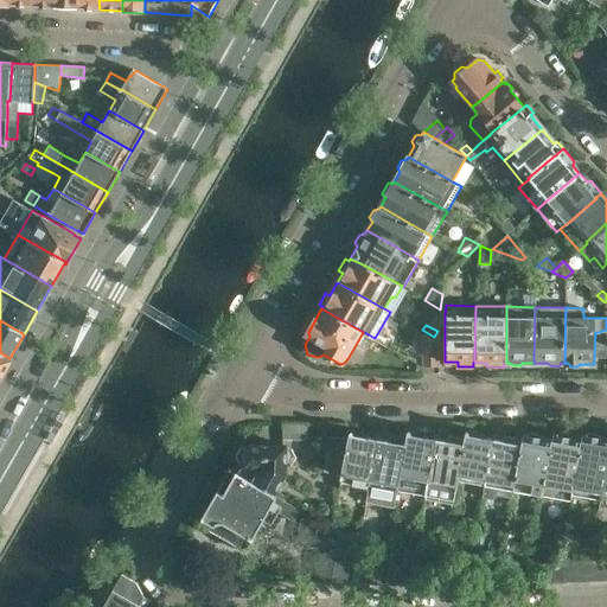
[(422,330),(422,365),(440,366),(440,340),(434,337),(422,330)]
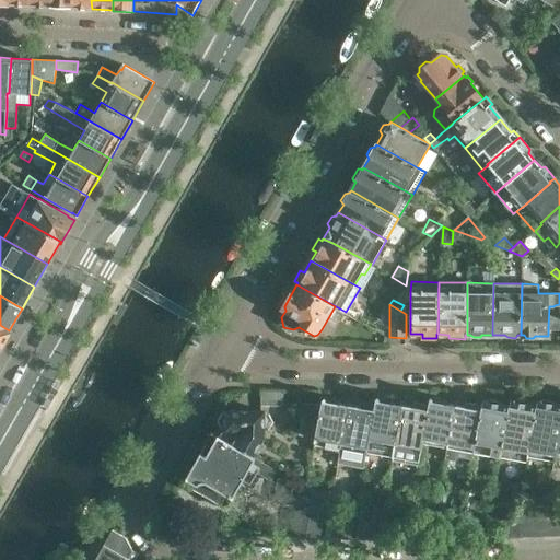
[(0,349),(10,331),(9,330),(0,325),(0,349)]
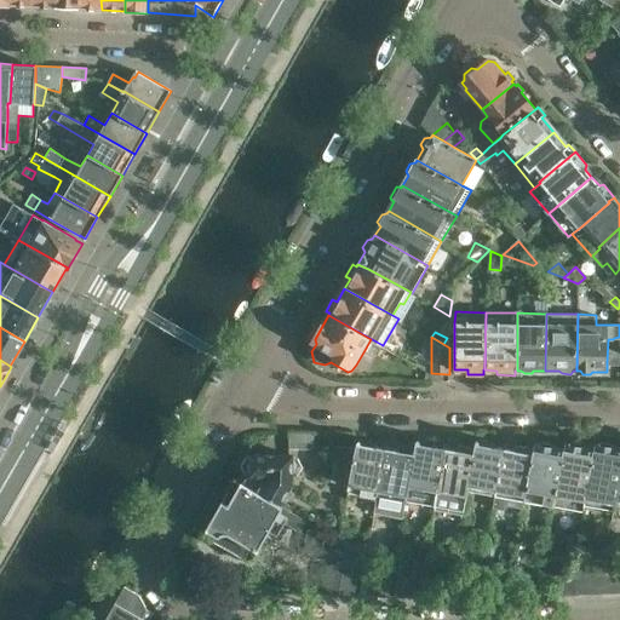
[(293,435),(293,448),(313,448),(313,435),(293,435)]
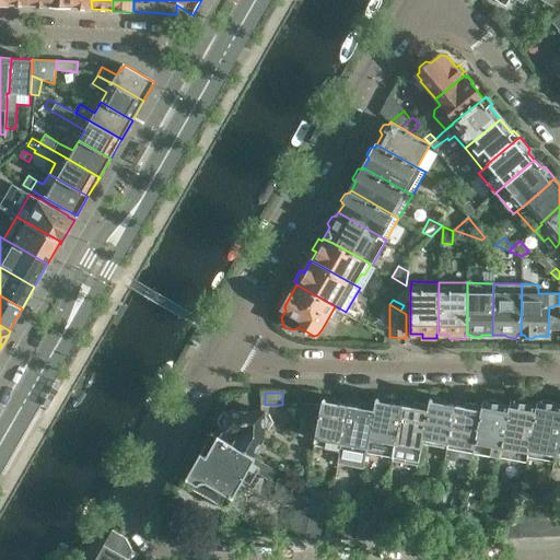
[(315,439),(316,439),(314,444),(339,450),(340,443),(349,405),(340,404),(341,401),(339,399),(331,397),(324,397),(323,398),(319,411),(315,439)]
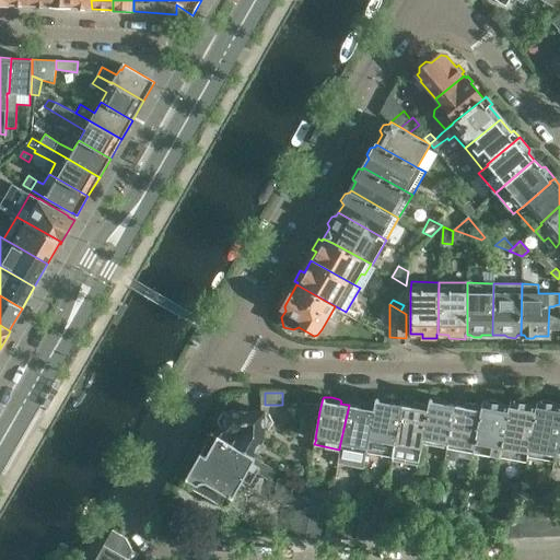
[(365,447),(364,452),(392,457),(401,405),(395,404),(384,397),(376,398),(374,405),(373,405),(365,447)]
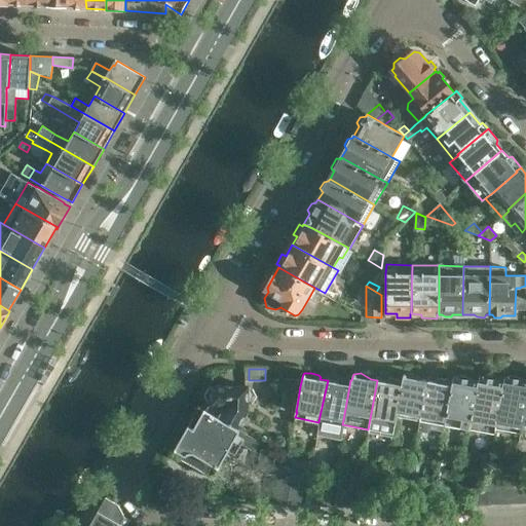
[(403,375),(396,416),(418,420),(426,380),(419,379),(420,376),(413,373),(404,374),(403,375)]
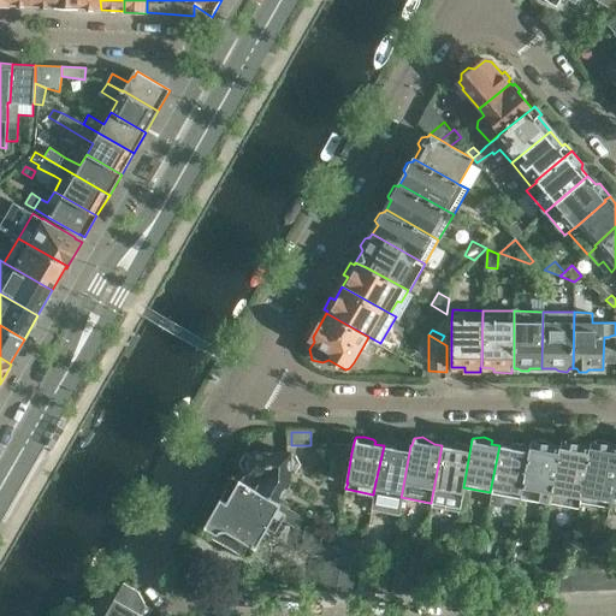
[(442,445),(431,503),(432,503),(431,508),(457,514),(462,493),(463,487),(472,439),(471,445),(457,443),(450,446),(442,445)]
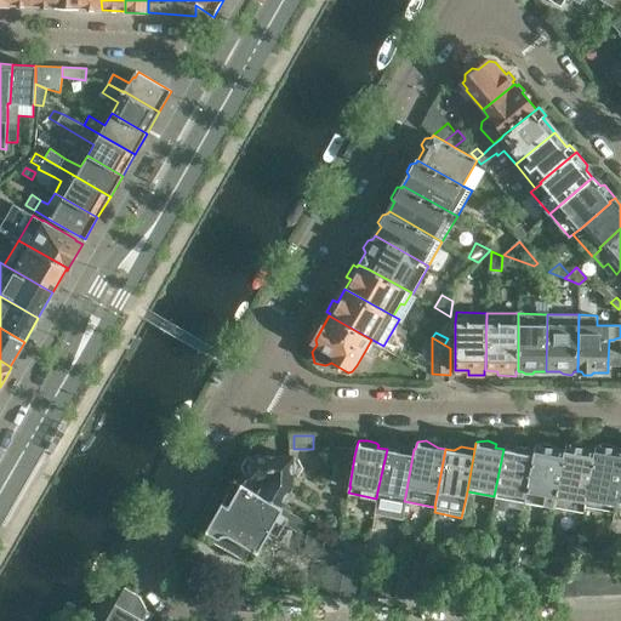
[(528,491),(525,502),(554,507),(557,496),(556,496),(564,451),(556,449),(552,444),(541,443),(534,445),(534,449),(527,491),(528,491)]
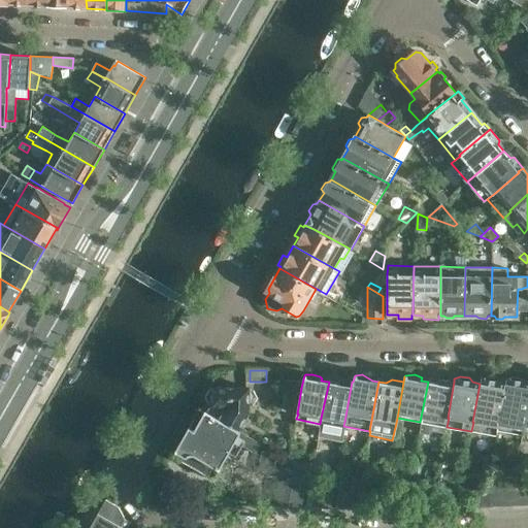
[(473,422),(471,431),(496,436),(497,430),(498,427),(497,427),(505,380),(504,384),(498,383),(495,377),(487,376),(481,380),(480,384),(472,422),(473,422)]
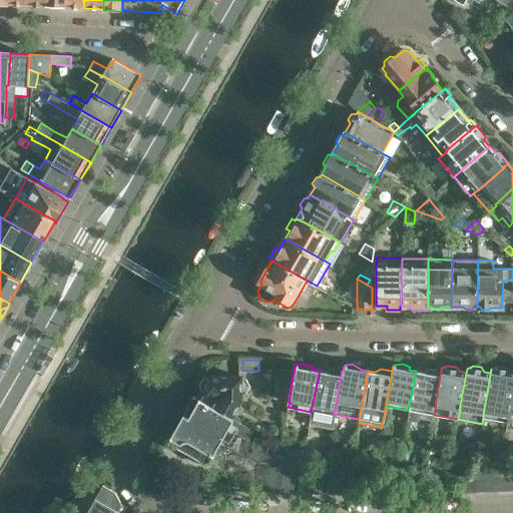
[(491,369),(483,415),(484,415),(483,418),(508,422),(509,417),(508,417),(512,387),(512,372),(508,371),(506,367),(496,366),(491,369)]
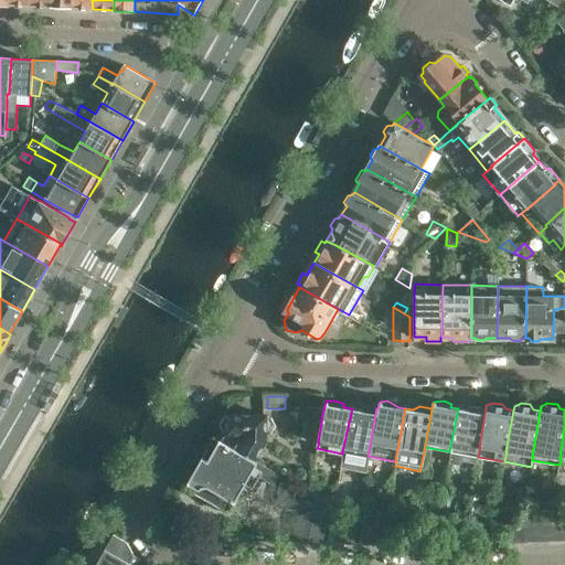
[(352,408),(343,447),(342,454),(366,458),(369,451),(376,408),(363,406),(360,408),(359,409),(352,408)]
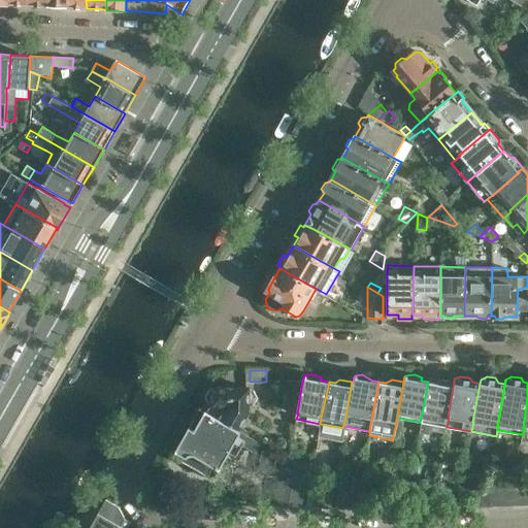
[(428,382),(420,422),(447,427),(449,418),(448,418),(454,382),(441,380),(436,382),(436,383),(428,382)]
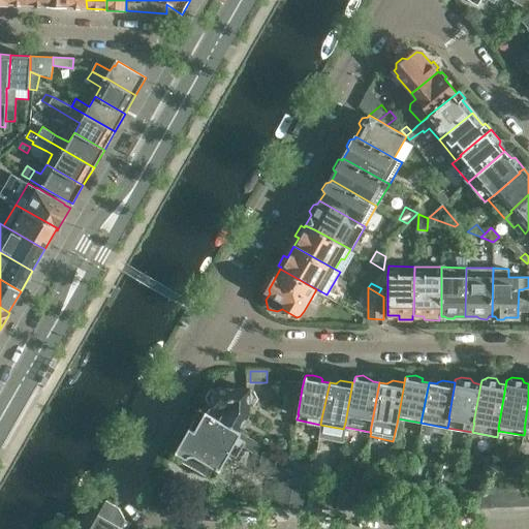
[(298,414),(302,389),(288,385),(283,411),(298,414)]
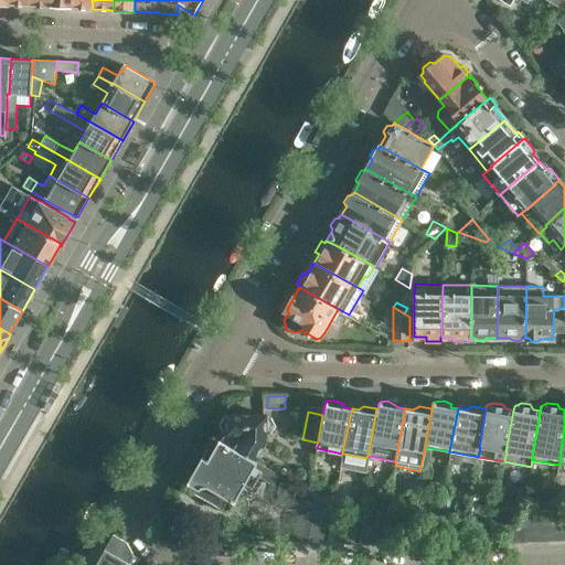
[(225,436),(222,441),(256,461),(267,443),(267,435),(272,434),(276,425),(272,417),(268,416),(268,415),(226,414),(221,424),(225,436)]
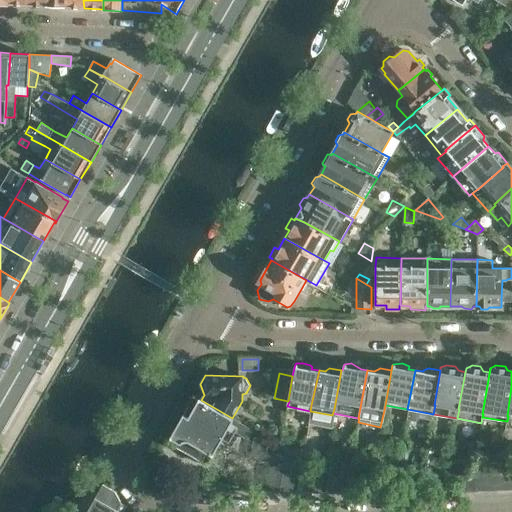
[(232,418),(201,400),(199,399),(188,417),(183,414),(170,436),(180,443),(188,440),(191,442),(186,452),(192,456),(207,465),(212,455),(222,438),(229,442),(235,432),(245,438),(251,429),(233,419),(232,418)]
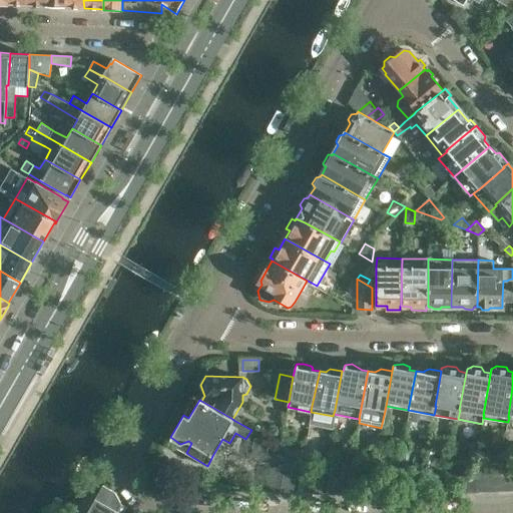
[(466,458),(474,458),(478,437),(471,436),(466,458)]
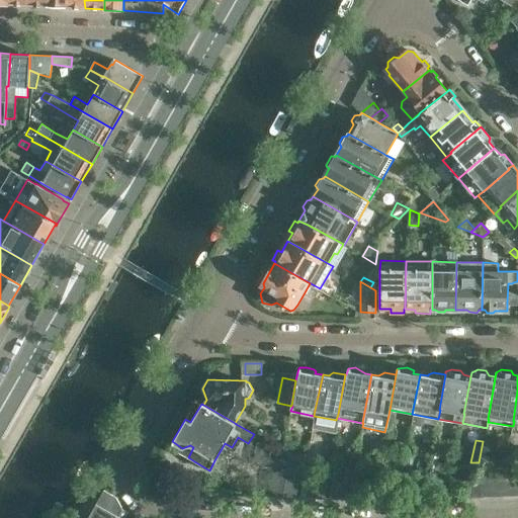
[(263,468),(274,470),(277,449),(267,447),(268,443),(257,441),(253,462),(264,464),(263,468)]
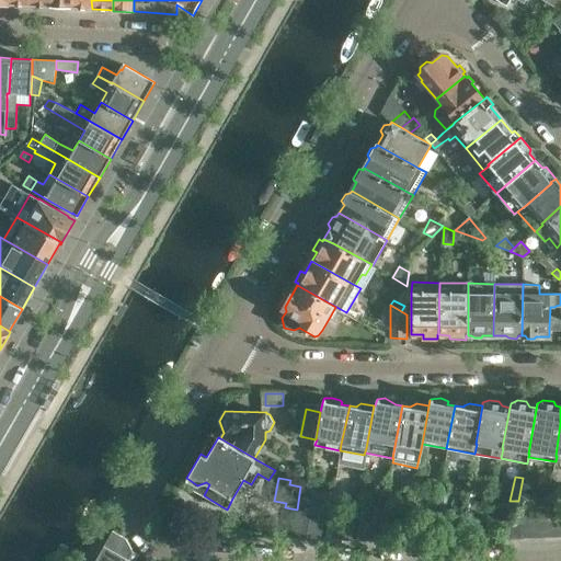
[(297,510),(292,537),(306,538),(307,537),(315,491),(315,489),(300,487),(297,510)]
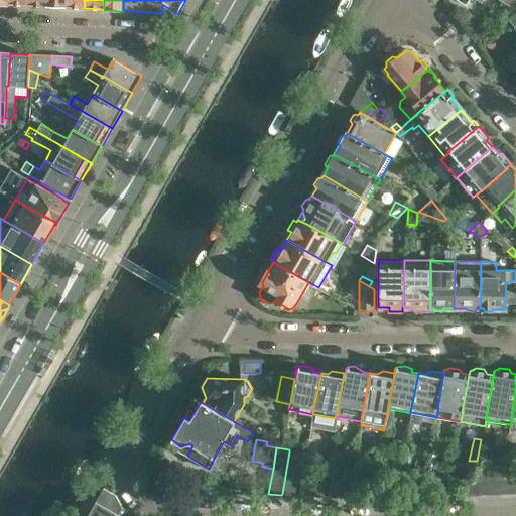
[(289,452),(282,494),(295,496),(302,456),(289,452)]
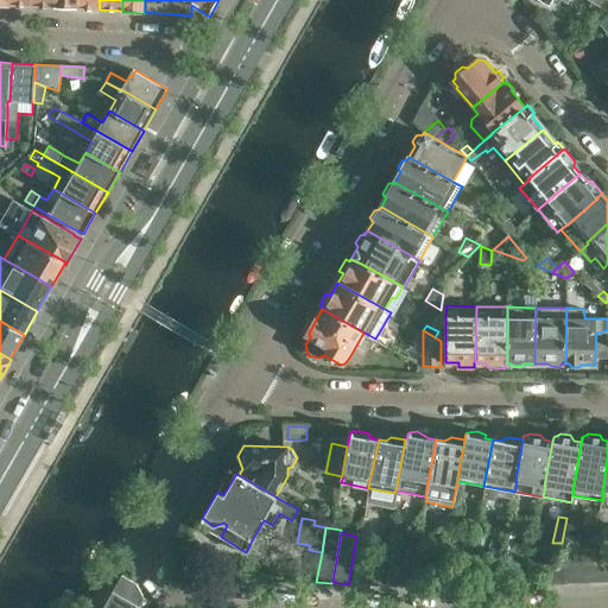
[(526,544),(510,540),(507,556),(525,551),(526,544)]
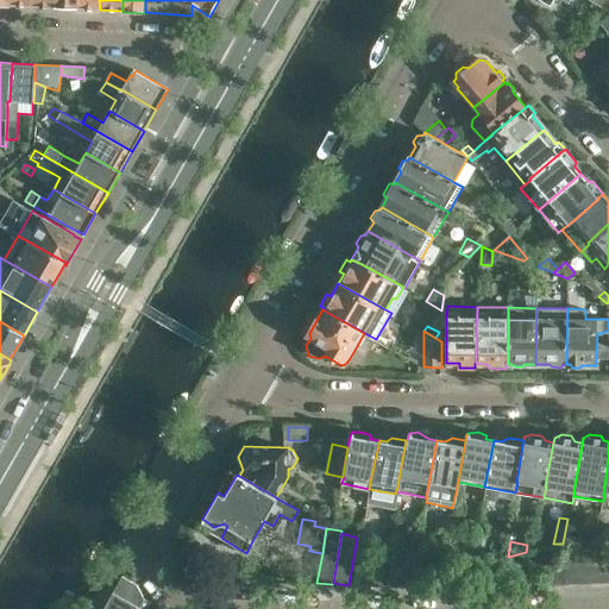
[(394,554),(389,578),(412,575),(414,558),(394,554)]
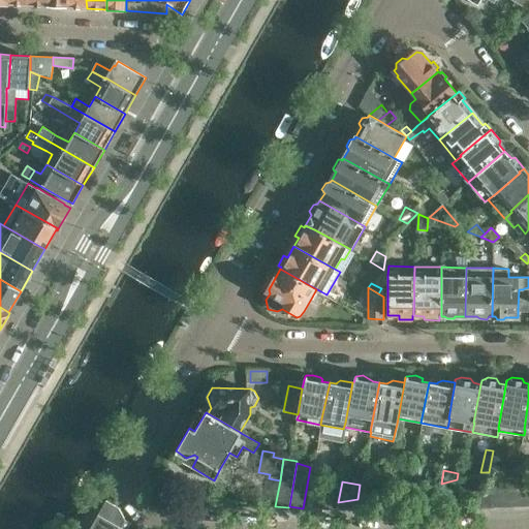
[(360,485),(358,499),(384,494),(381,483),(361,485),(360,485)]
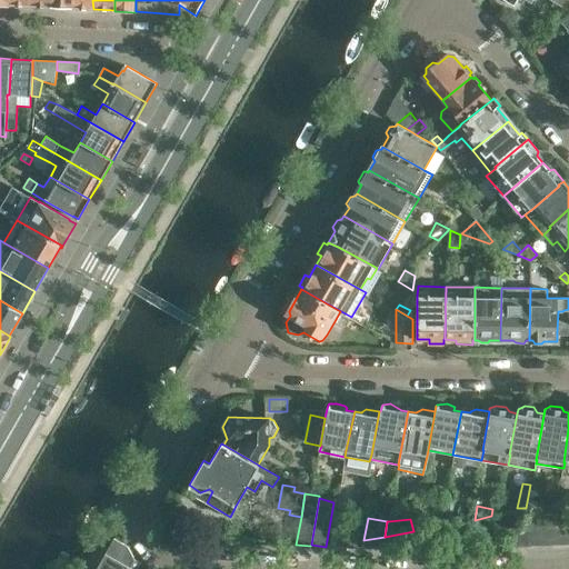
[(552,520),(539,521),(540,546),(553,545),(552,520)]
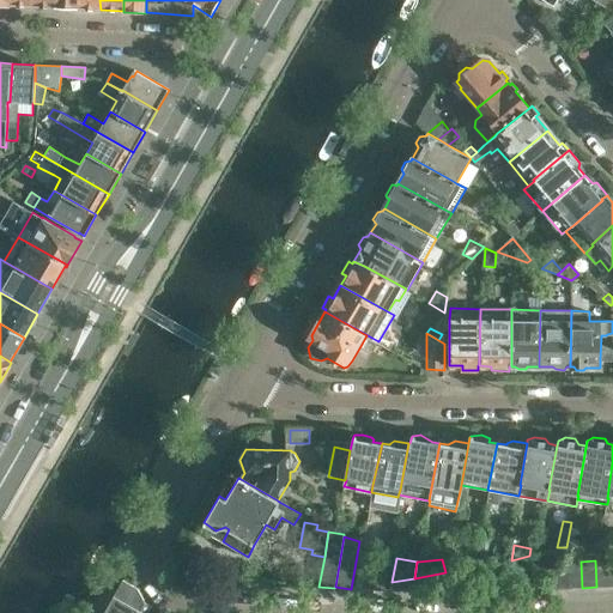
[(611,560),(595,560),(596,587),(612,587),(611,560)]
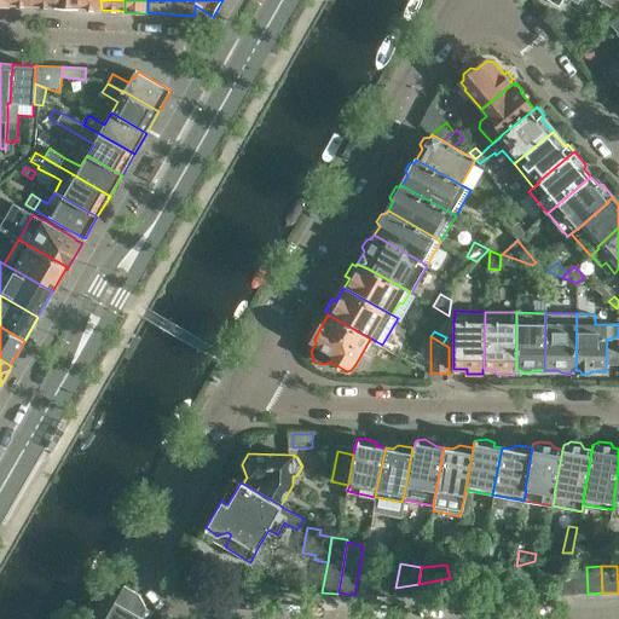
[(555,568),(557,595),(573,594),(572,567),(555,568)]
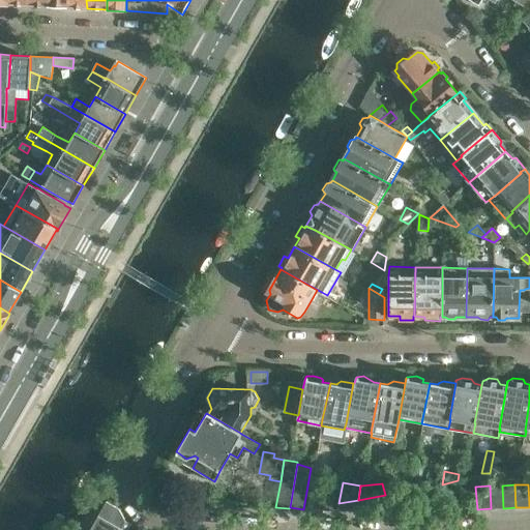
[(502,486),(490,486),(491,508),(503,508),(502,486)]
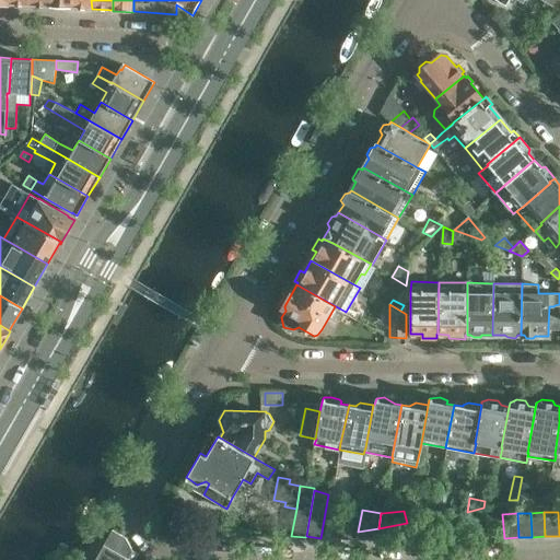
[(104,545),(95,559),(132,559),(137,552),(131,549),(131,548),(126,537),(113,529),(104,545)]
